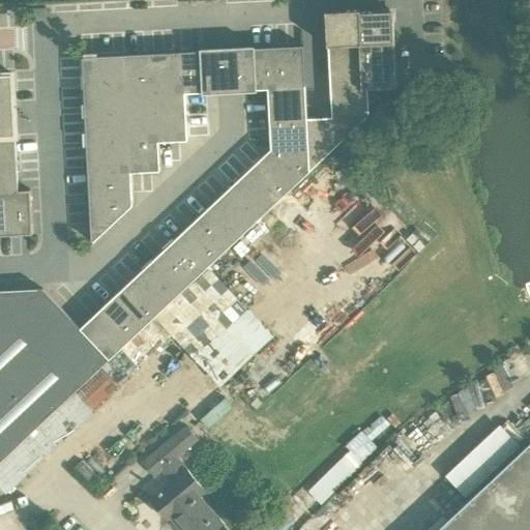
[(360,11),(360,8),(326,10),(328,46),(362,43),(360,11)]
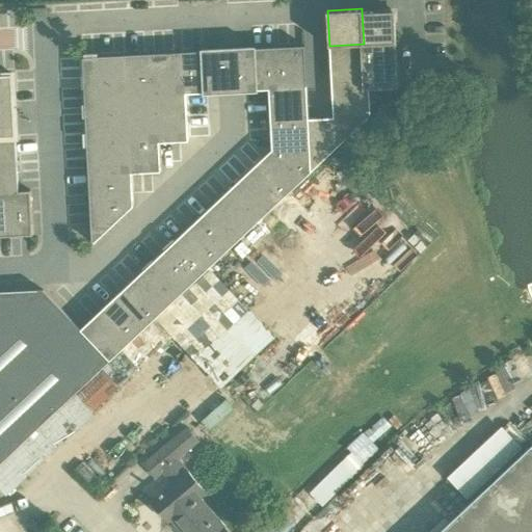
[(362,11),(364,44),(396,42),(394,9),(362,11)]
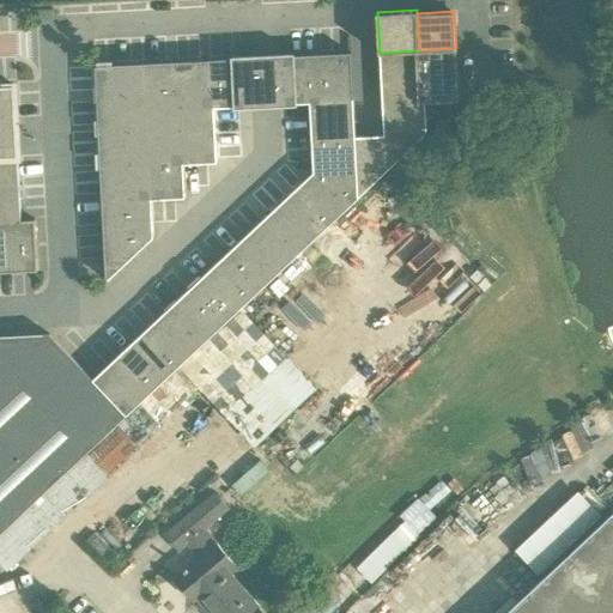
[(456,48),(419,50),(422,76),(457,73),(456,48)]
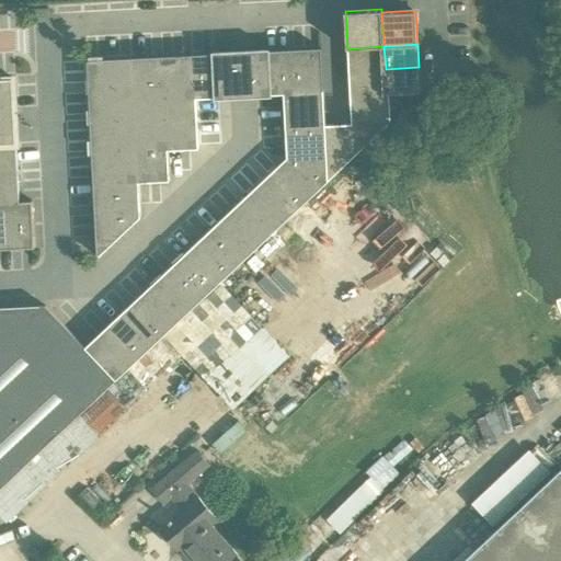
[(384,46),(347,48),(350,77),(386,75),(386,69),(384,46)]
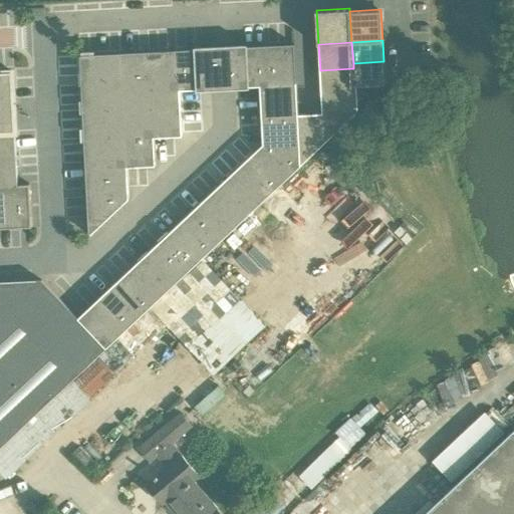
[(294,43),(267,44),(269,90),(296,88),(294,43)]
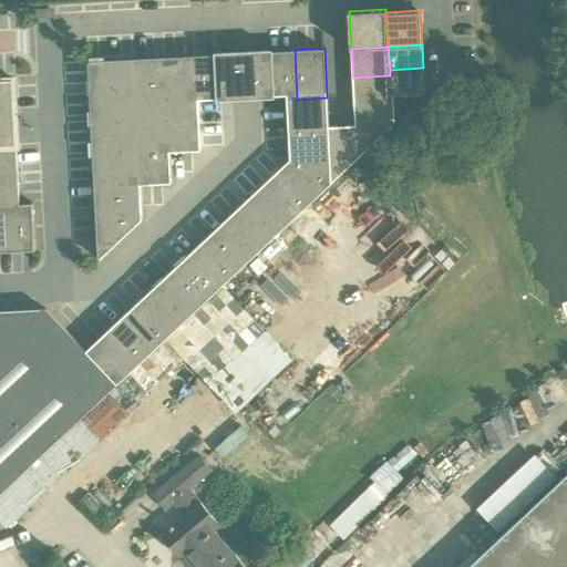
[(297,100),(295,49),(246,52),(247,96),(287,94),(287,100),(297,100)]
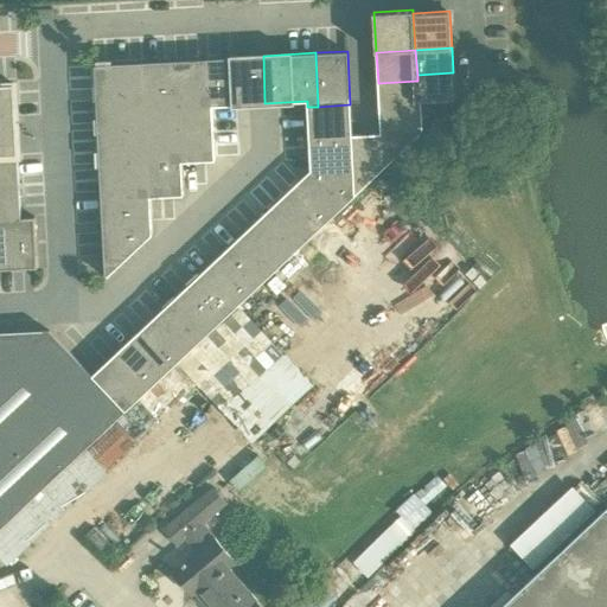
[(209,58),(212,106),(264,103),(263,56),(209,58)]
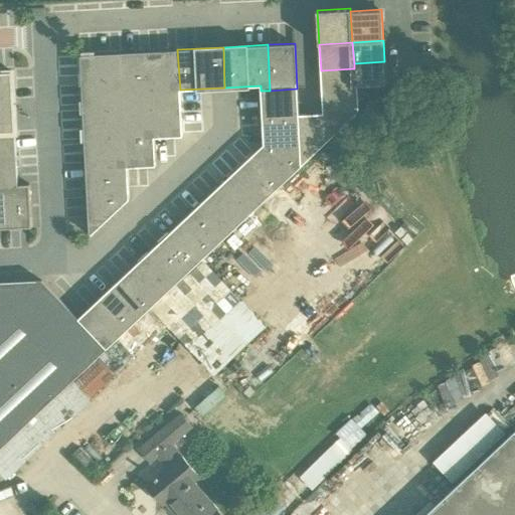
[(177,49),(151,50),(153,91),(180,90),(177,49)]
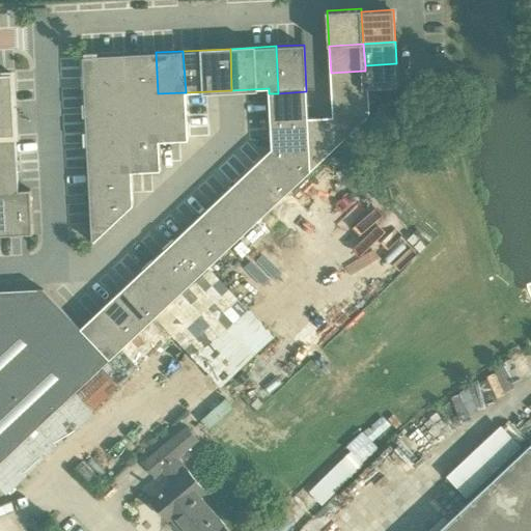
[(156,52),(127,53),(128,88),(129,111),(158,109),(158,93),(156,52)]
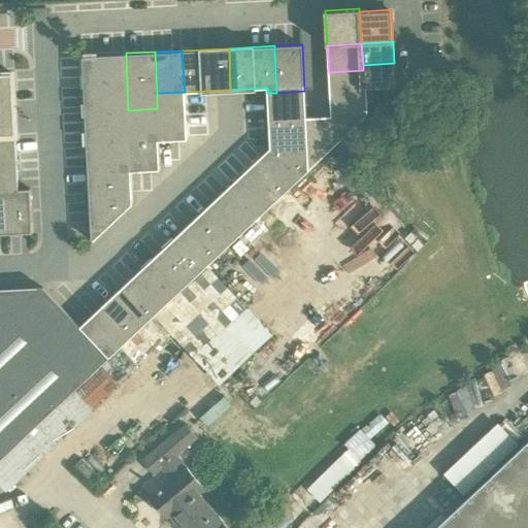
[(83,55),(84,90),(127,88),(126,53),(83,55)]
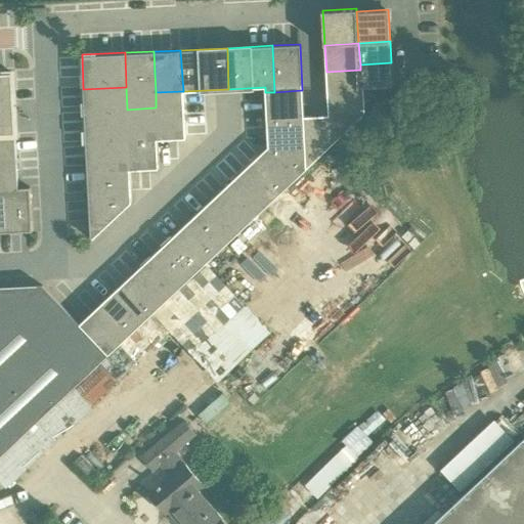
[(392,86),(391,62),(360,64),(360,70),(361,87),(363,87),(392,86)]
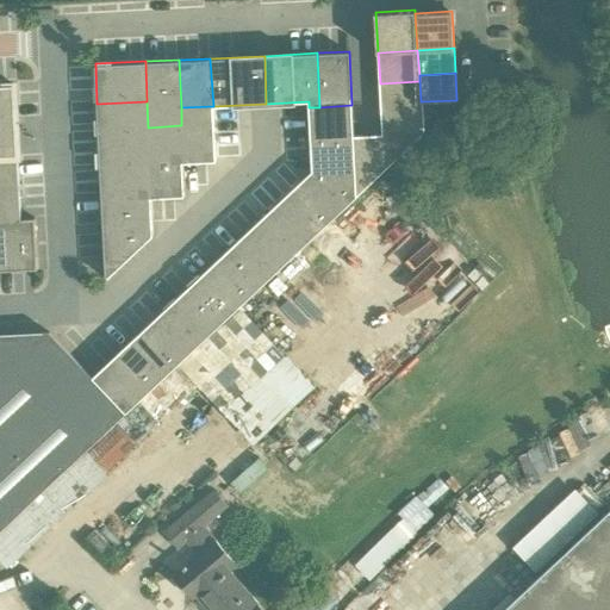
[(419,81),(380,83),(381,116),(423,113),(423,101),(421,101),(419,81)]
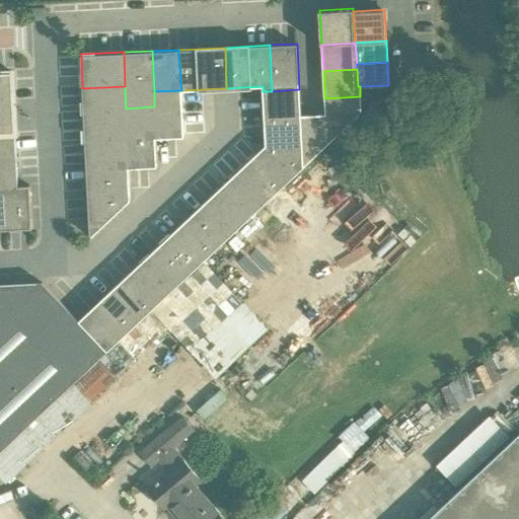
[(0,229),(12,229),(32,228),(29,186),(18,186),(12,71),(0,72),(0,229)]
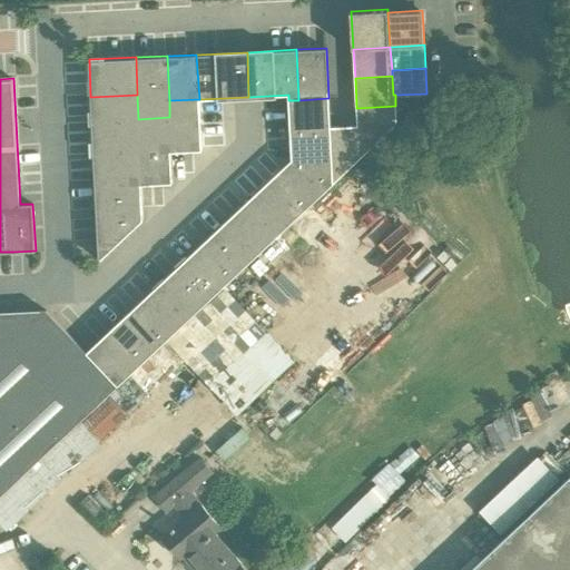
[(90,97),(92,128),(138,126),(138,119),(137,95),(90,97)]
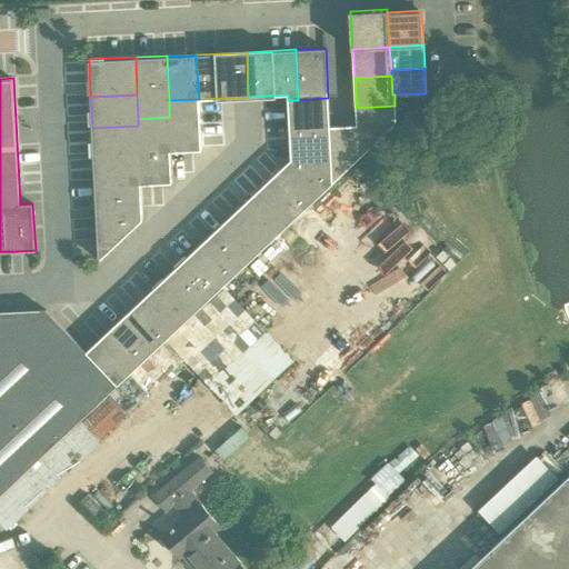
[(298,100),(288,100),(290,131),(330,129),(330,127),(328,98),(298,100)]
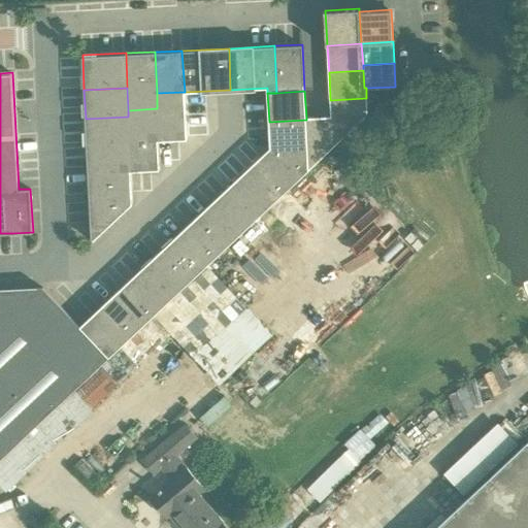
[(185,92),(157,93),(157,108),(158,140),(187,138),(185,92)]
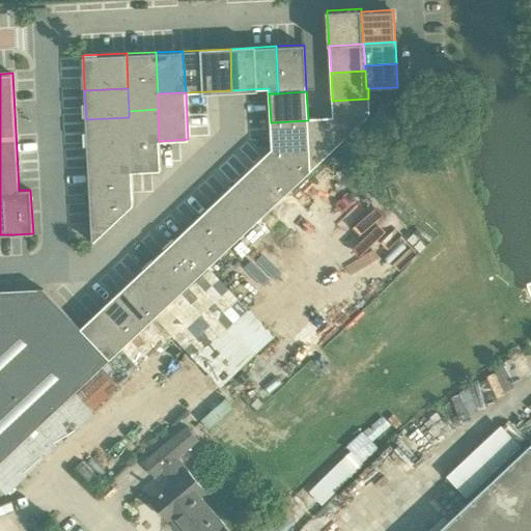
[(332,101),(333,117),(346,136),(369,115),(368,99),(332,101)]
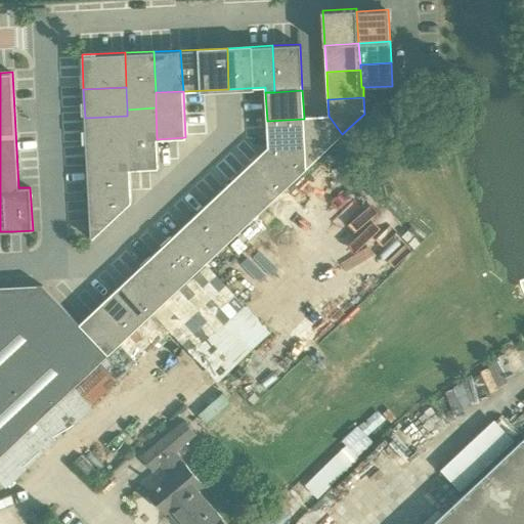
[(156,107),(127,110),(127,116),(128,144),(129,169),(158,168),(157,139),(156,107)]
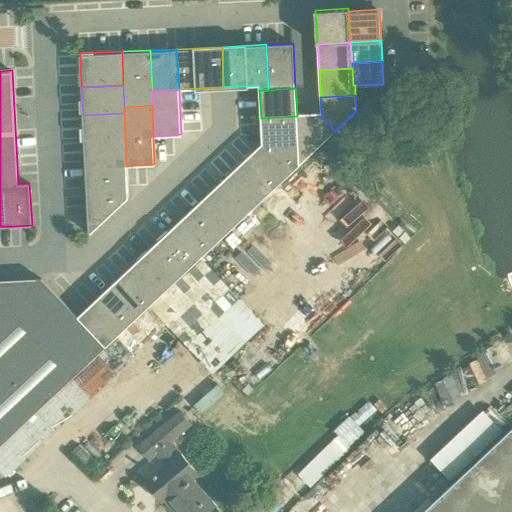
[(124,113),(83,115),(84,143),(125,141),(124,113)]
